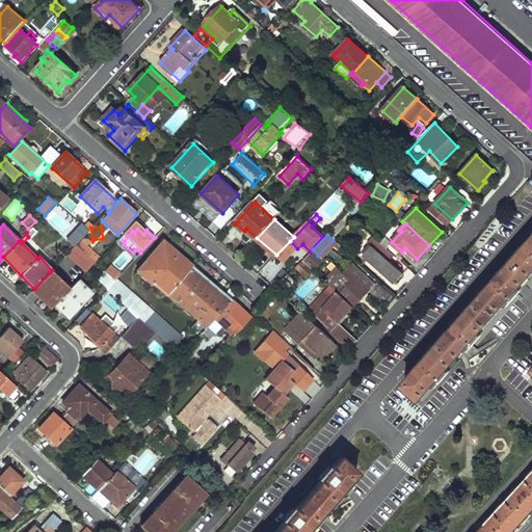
[(372,245),(364,256),(395,284),(403,274),(389,261),(394,256),(373,236),(368,241),(372,245)]
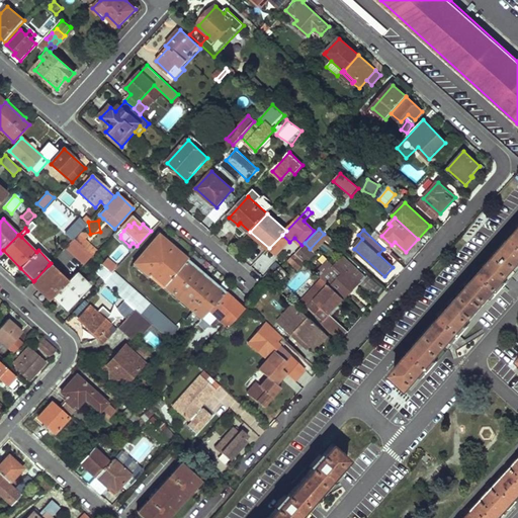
[(78,235),(84,240),(87,236),(82,231),(78,235)]
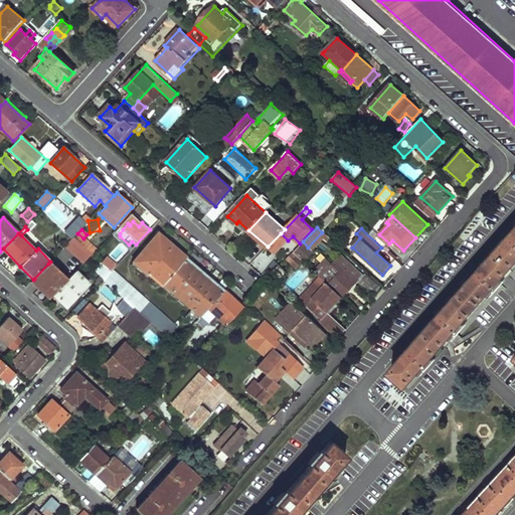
[(77,233),(72,238),(91,254),(97,249),(83,238),(77,233)]
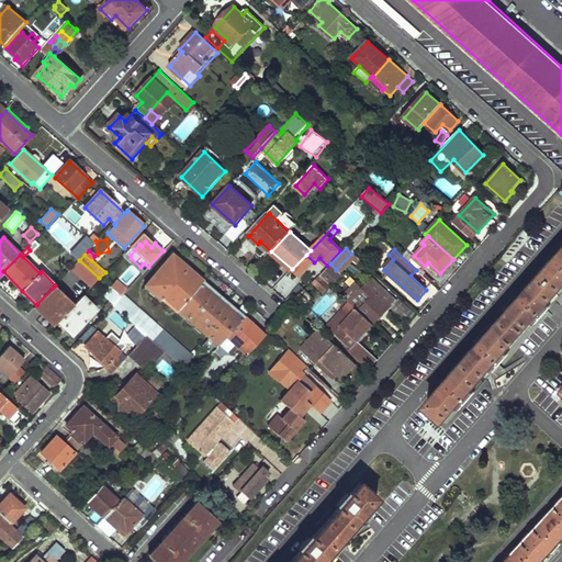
[(172,255),(145,287),(161,300),(164,298),(178,310),(201,283),(202,282),(195,276),(195,274),(172,255)]
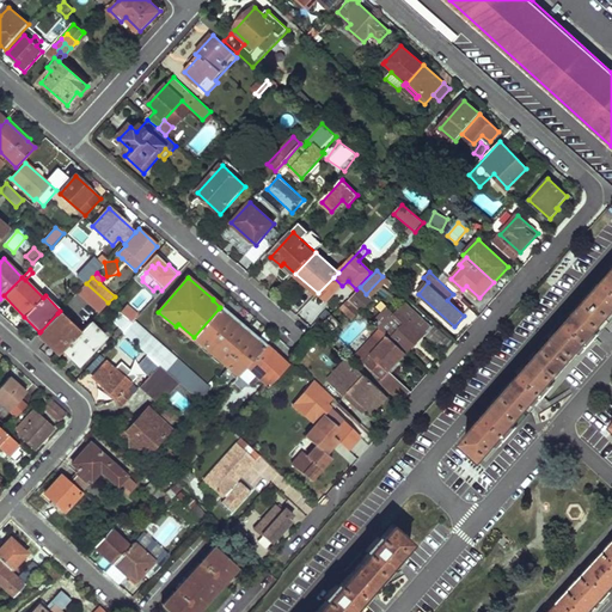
[(611,316),(611,277),(491,412),(510,430),(611,316)]
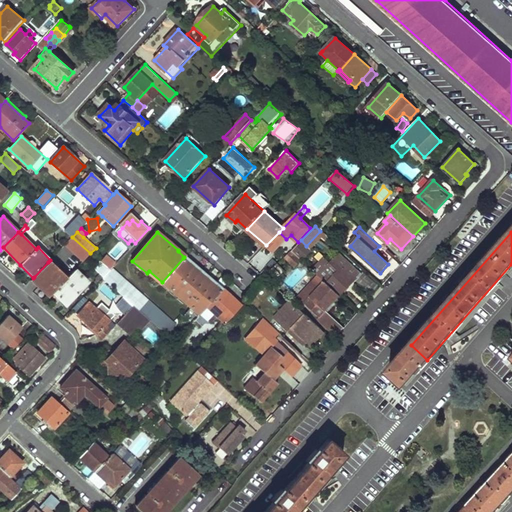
[(72,237),(64,245),(82,262),(90,253),(72,237)]
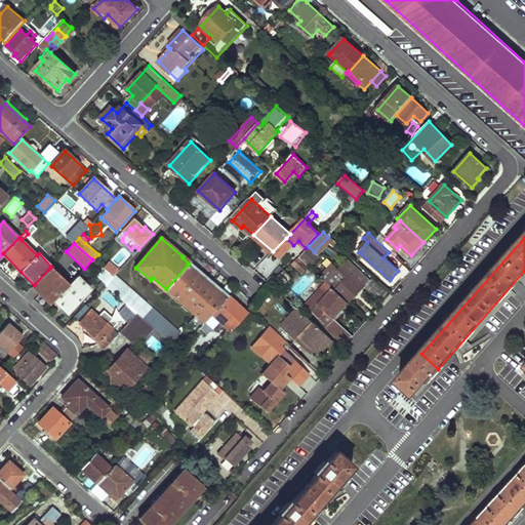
[(303,263),(297,257),(291,264),(296,268),(303,263)]
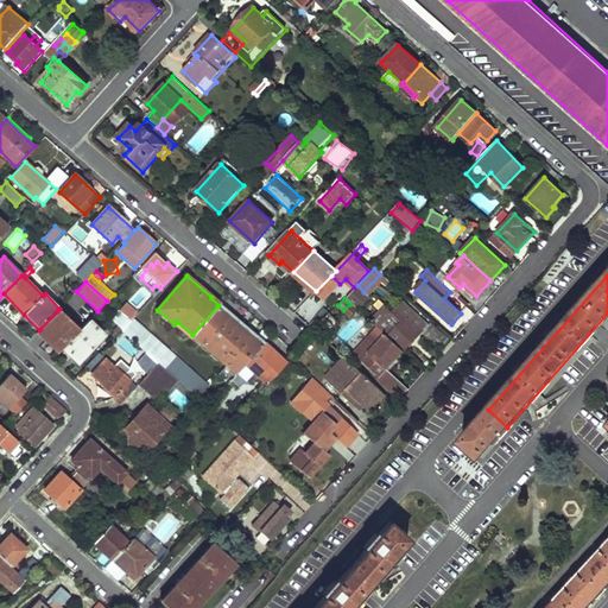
[(428,324),(404,303),(392,315),(385,308),(372,322),(379,328),(404,352),(428,324)]
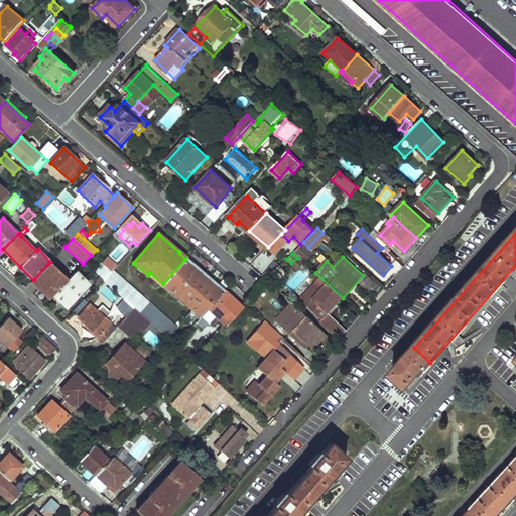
[(184,260),(163,284),(201,316),(208,308),(223,292),(207,279),(209,277),(204,273),(202,274),(184,260)]
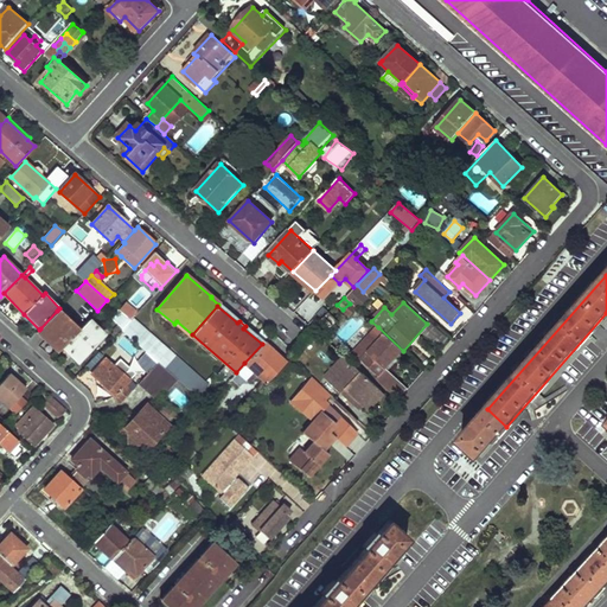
[(134,315),(125,307),(120,312),(129,320),(132,319),(134,315)]
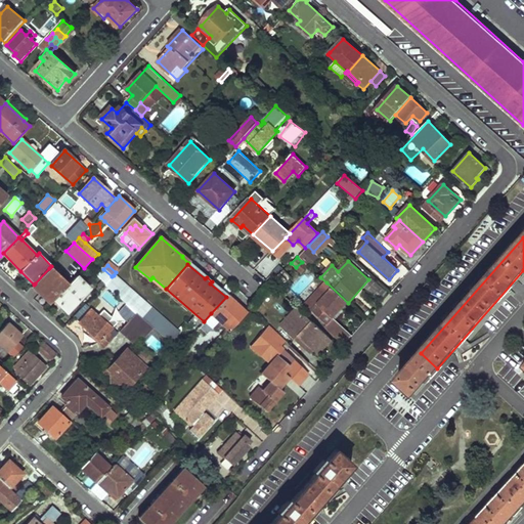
[(105,284),(112,276),(103,269),(102,267),(95,275),(105,284)]
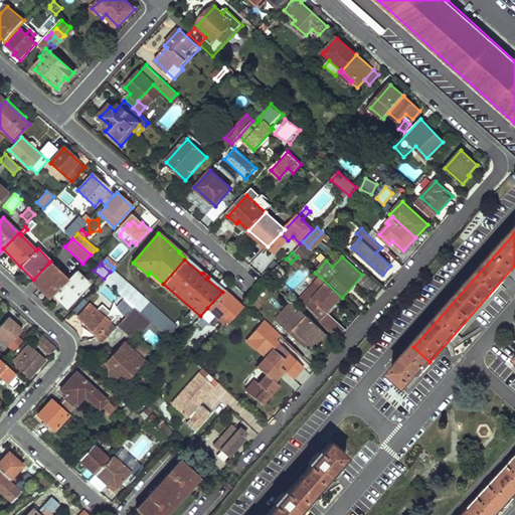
[(41,286),(40,288),(51,298),(54,294),(67,280),(48,264),(34,279),(41,286)]
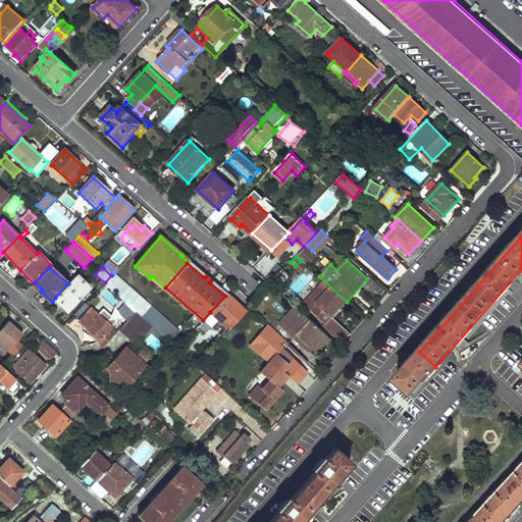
[(283,268),(275,275),(282,281),(290,274),(283,268)]
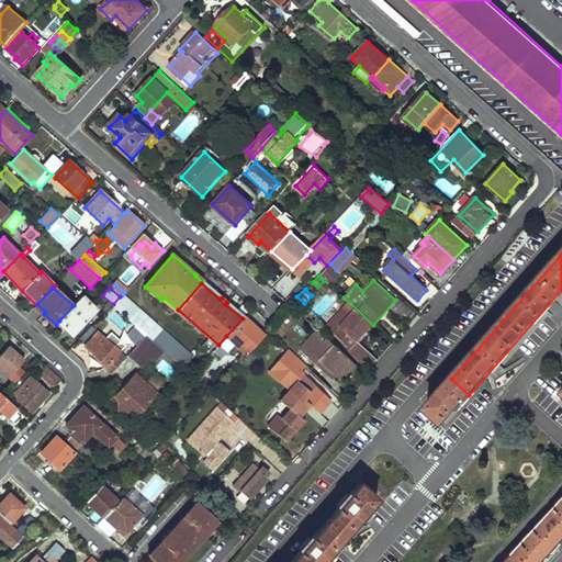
[(124,317),(134,305),(122,295),(120,296),(113,304),(111,306),(124,317)]
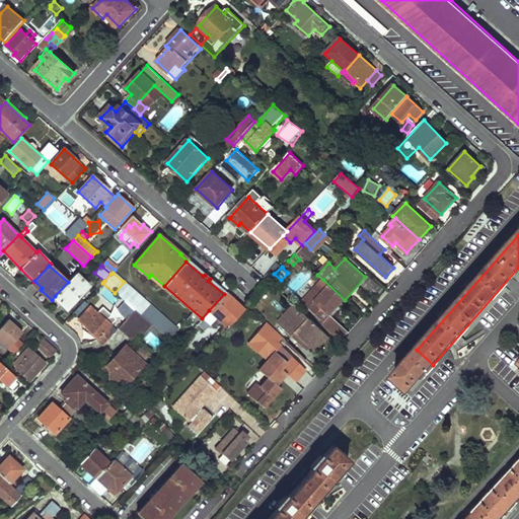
[(68,282),(55,296),(68,310),(89,287),(76,274),(68,282)]
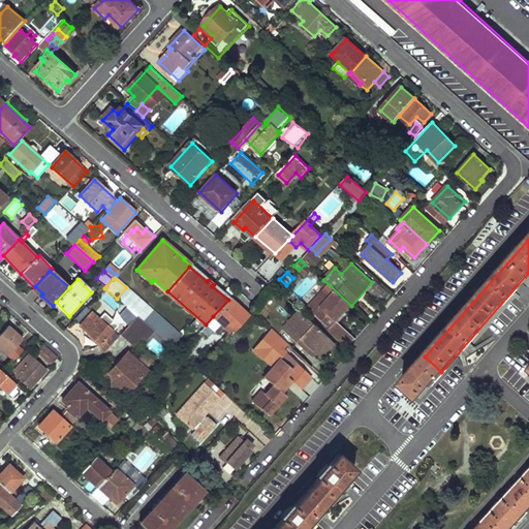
[(351,306),(330,285),(308,307),(331,328),(337,321),(351,306)]
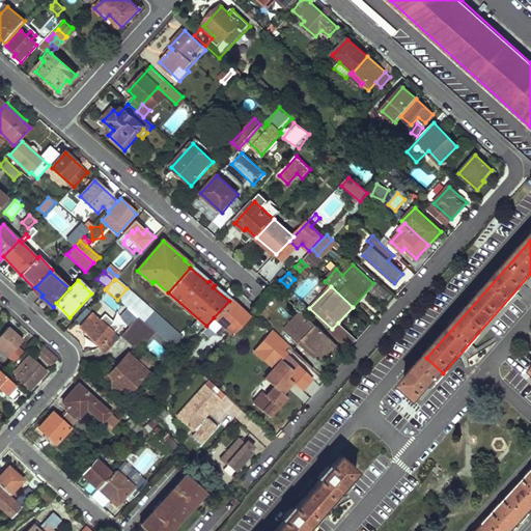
[(34,288),(32,290),(39,298),(42,297),(43,295),(35,287),(34,288)]
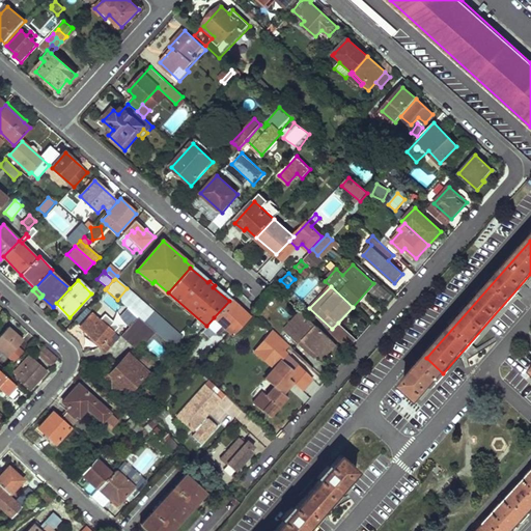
[(127,288),(117,300),(131,311),(137,317),(143,322),(152,310),(127,288)]
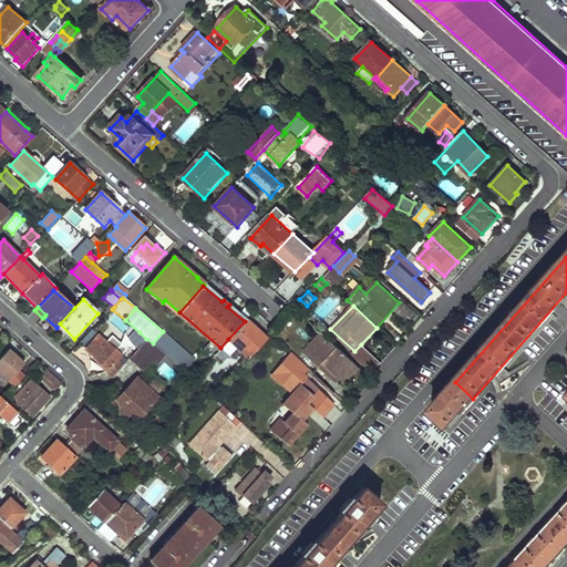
[(245,321),(228,339),(245,354),(239,361),(243,364),(267,338),(246,319),(245,321)]
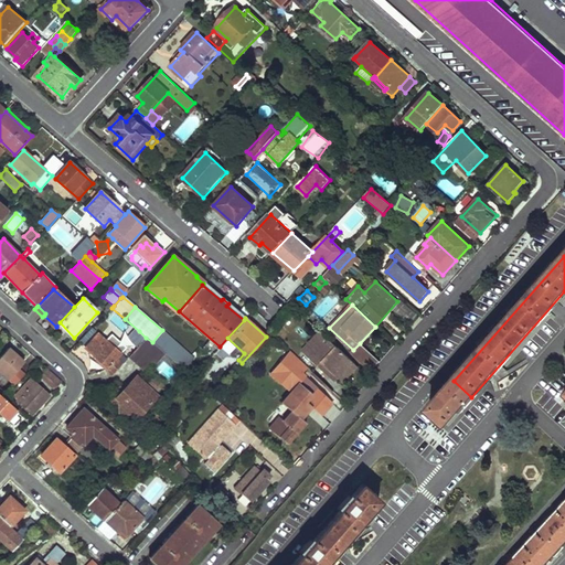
[(304,340),(308,334),(297,327),(294,333),(304,340)]
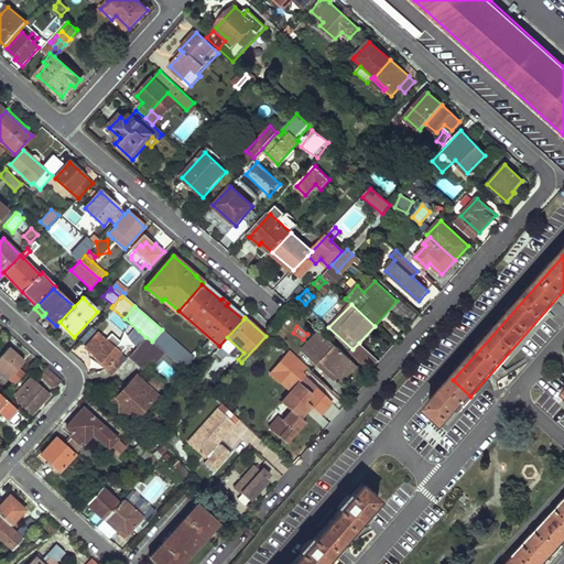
[(162,329),(152,342),(164,353),(192,376),(202,364),(162,329)]
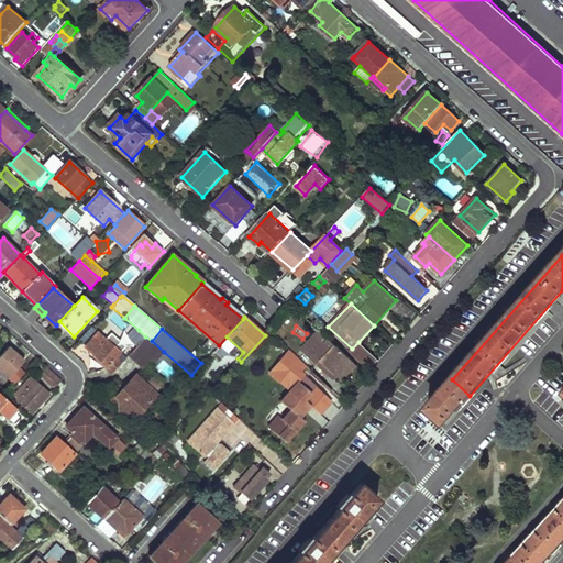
[(130,340),(138,345),(145,337),(139,330),(130,340)]
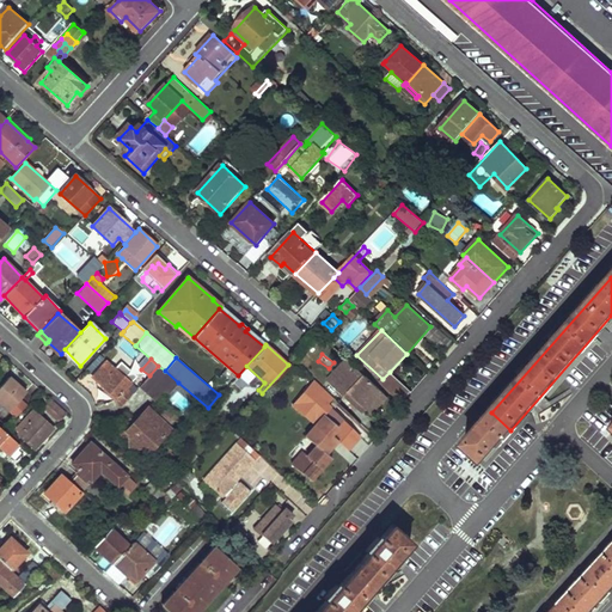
[(361,373),(347,360),(328,381),(331,385),(347,368),(356,378),(361,373)]
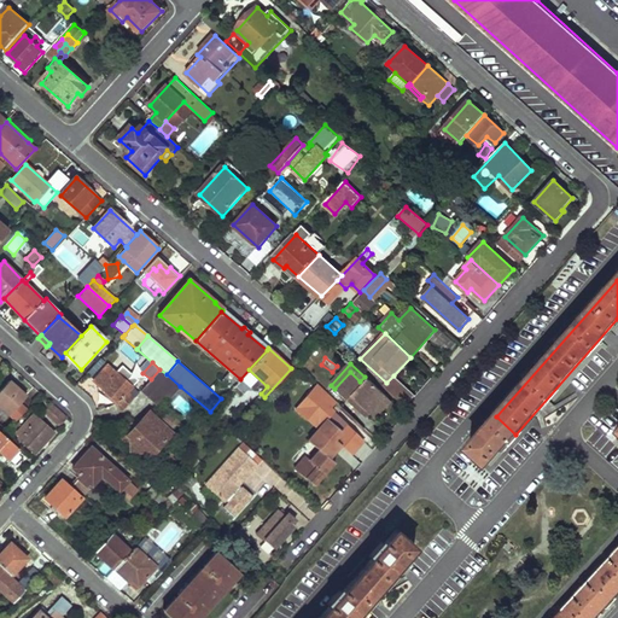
[(108,366),(93,382),(112,398),(110,400),(122,410),(139,392),(108,366)]
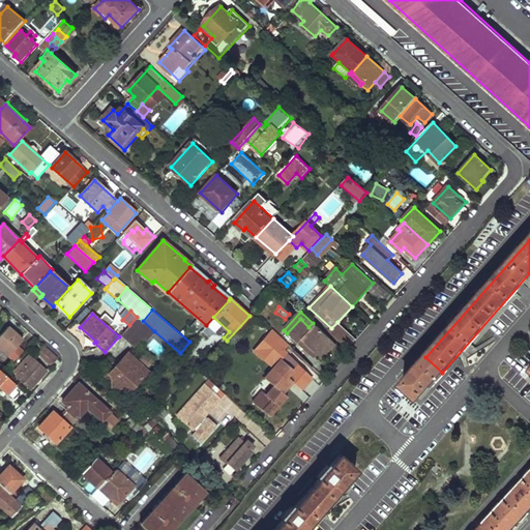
[(138,351),(154,331),(143,321),(137,317),(129,325),(120,335),(138,351)]
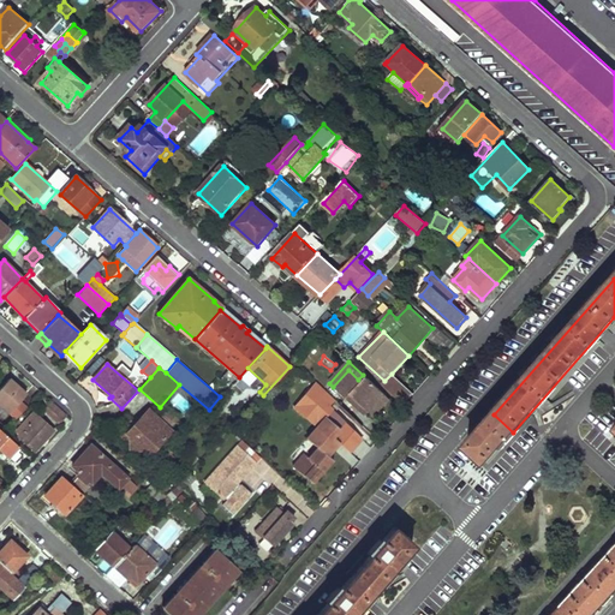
[(389,399),(363,375),(358,380),(348,370),(333,387),(346,399),(351,395),(368,411),(374,417),(389,399)]
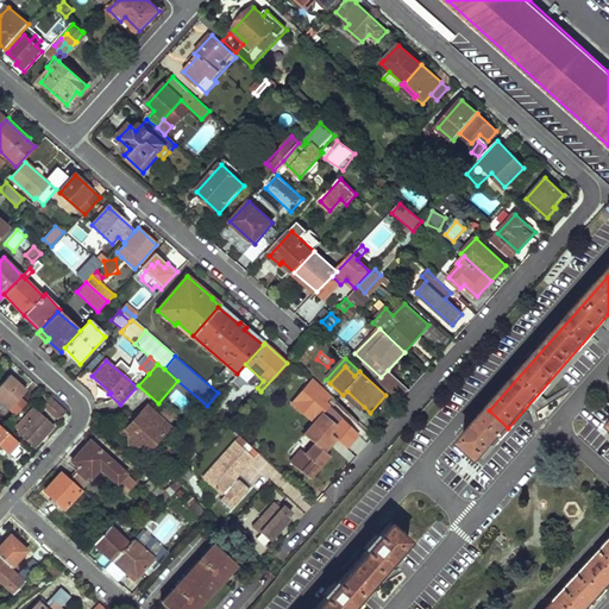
[(409,390),(388,370),(381,377),(378,380),(401,400),(409,390)]
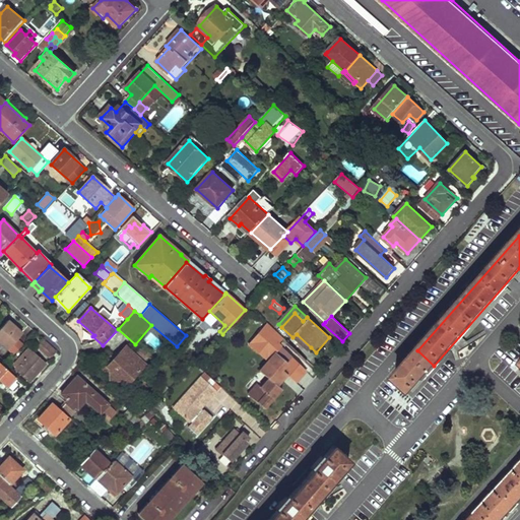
[(6,321),(0,328),(0,341),(8,348),(21,333),(6,321)]
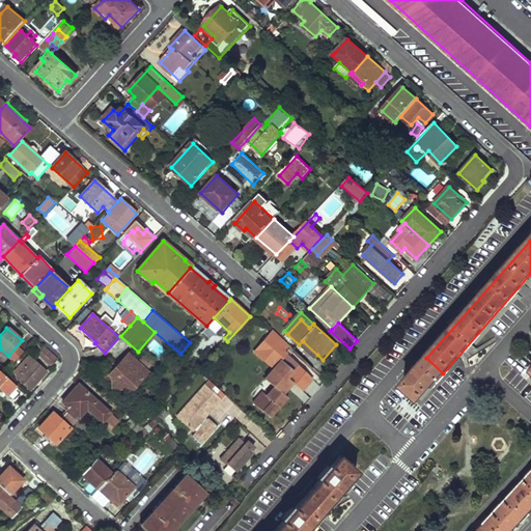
[(267,408),(273,414),(287,397),(283,393),(294,382),(288,376),(295,370),(289,365),(292,361),(288,358),(294,352),(278,338),(273,344),(285,356),(274,368),(277,372),(269,382),(275,386),(267,395),(262,392),(253,402),(263,412),(267,408)]
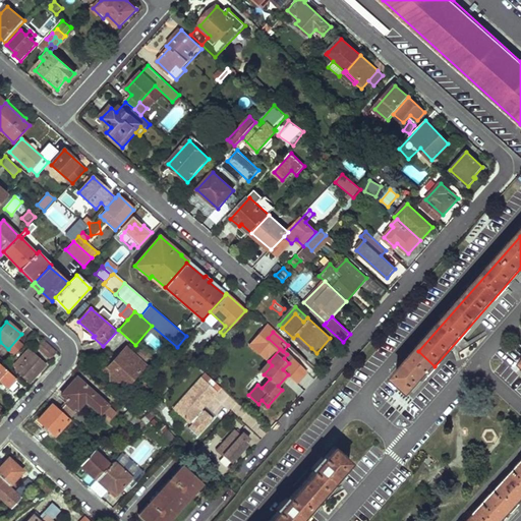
[(311,348),(297,335),(293,338),(308,351),(311,348)]
